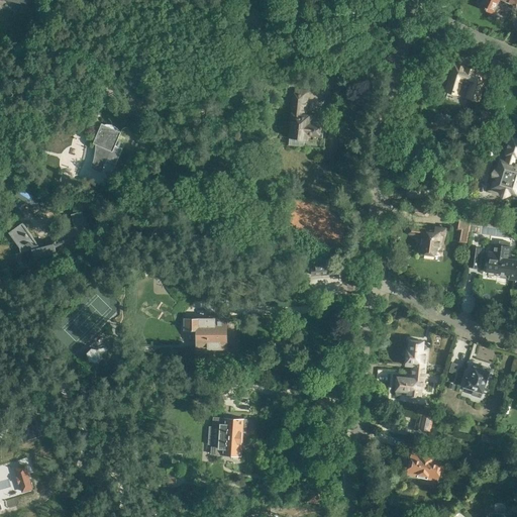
[(513,4),(515,0),(482,0),(480,6),(493,12),(496,6),(493,5),(494,0),(506,0),(506,1),(513,4)]
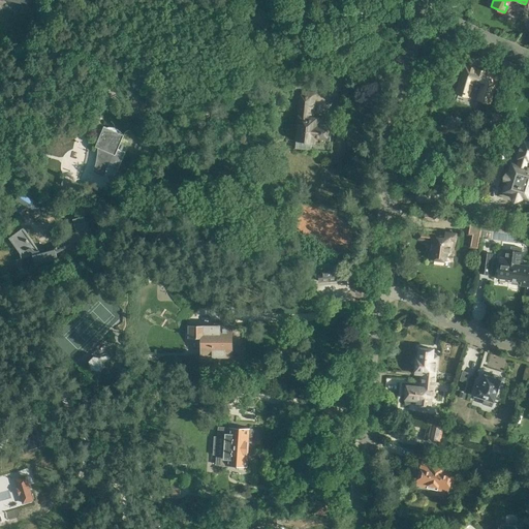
[(255,22),(267,30),(271,24),(269,23),(273,16),(260,7),(254,17),(257,19),(255,22)]
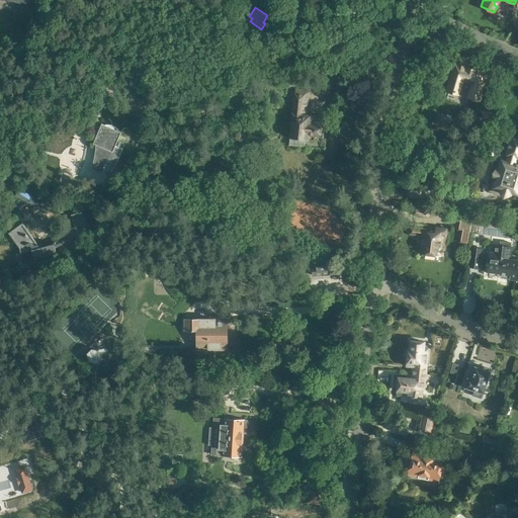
[(468,97),(479,100),(487,74),(455,65),(447,91),(457,94),(462,80),(472,83),(468,97)]
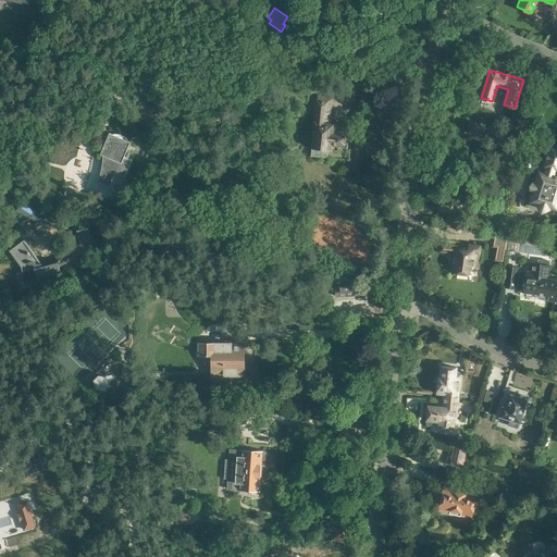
[(311,156),(327,158),(329,149),(338,150),(338,145),(347,146),(349,134),(348,133),(348,130),(338,128),(338,124),(334,124),(334,123),(330,122),(333,98),(318,97),(316,119),(311,148),(312,148),(311,156)]
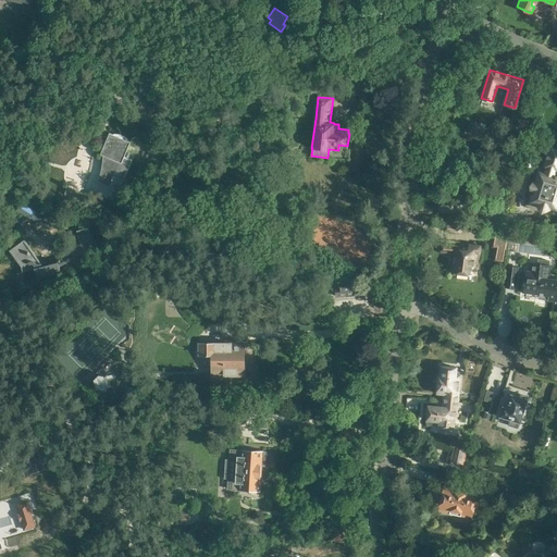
[(516,131),(525,134),(530,122),(519,119),(516,131)]
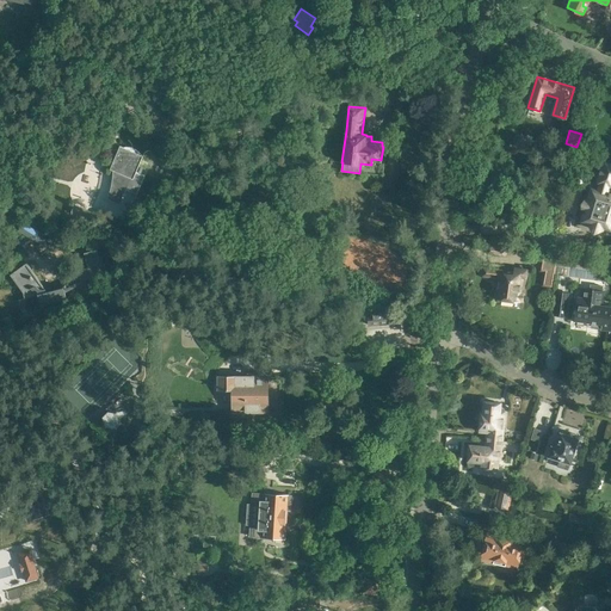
[(113,176),(111,187),(111,190),(110,193),(109,197),(107,198),(121,204),(123,198),(124,198),(125,195),(125,193),(128,189),(139,193),(146,176),(137,171),(143,155),(121,146),(117,154),(112,155),(113,158),(113,160),(113,162),(113,167),(113,171),(113,173),(113,176)]
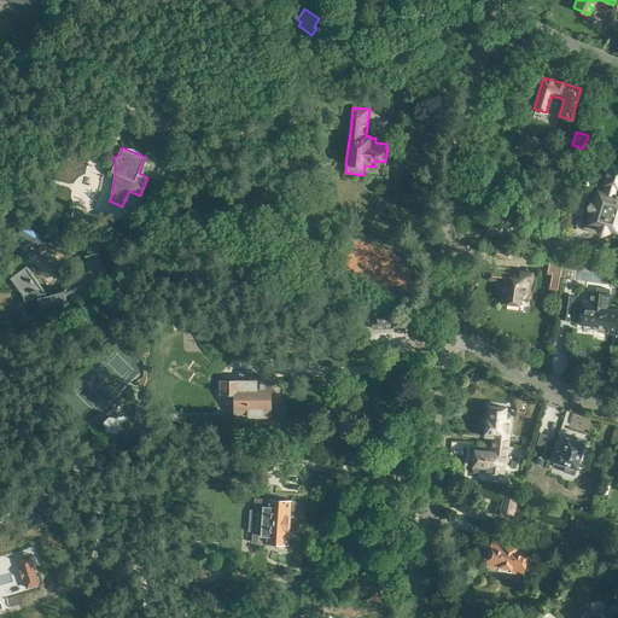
[(617,191),(617,192),(617,188),(617,165),(608,164),(602,187),(595,185),(584,223),(613,232),(617,219),(612,217),(616,205),(617,205),(617,191)]
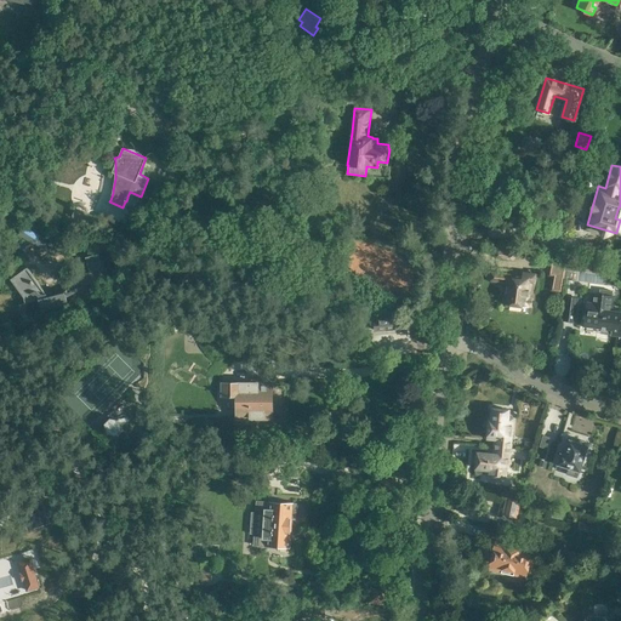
[(97,217),(75,208),(74,211),(73,216),(74,222),(78,226),(83,228),(87,228),(92,226),(95,223),(97,217)]
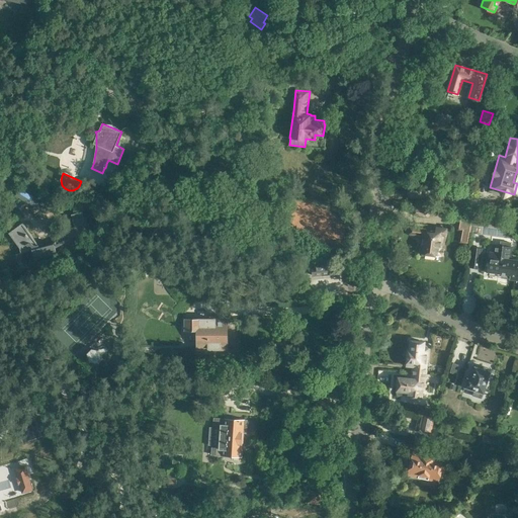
[(41,201),(20,188),(15,196),(36,209),(41,201)]
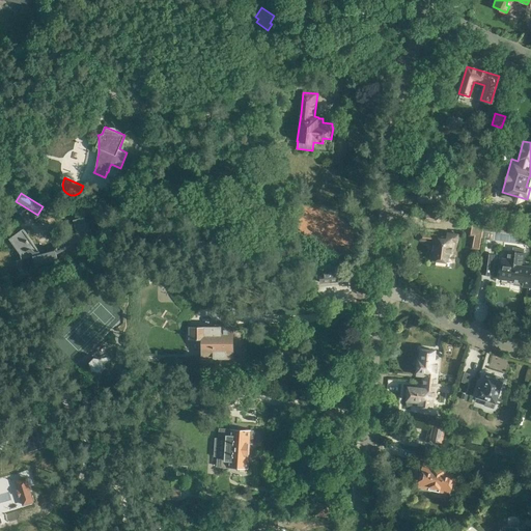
[(94,238),(91,228),(89,229),(87,223),(84,224),(83,219),(73,221),(76,232),(66,234),(68,245),(94,238)]
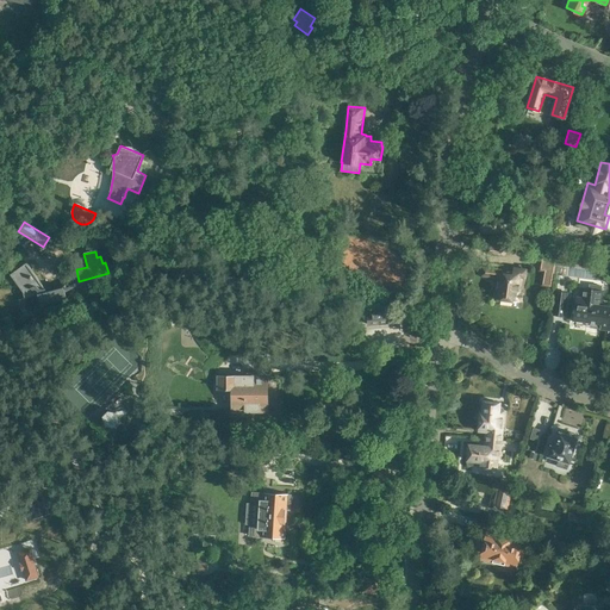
[(540,286),(552,287),(556,255),(541,253),(537,272),(542,272),(541,277),(541,278),(540,286)]
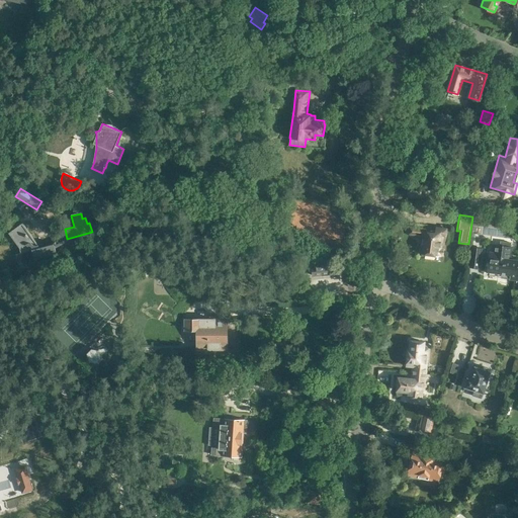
[(57,254),(54,244),(40,247),(22,223),(9,233),(19,248),(21,253),(32,249),(34,259),(57,254)]
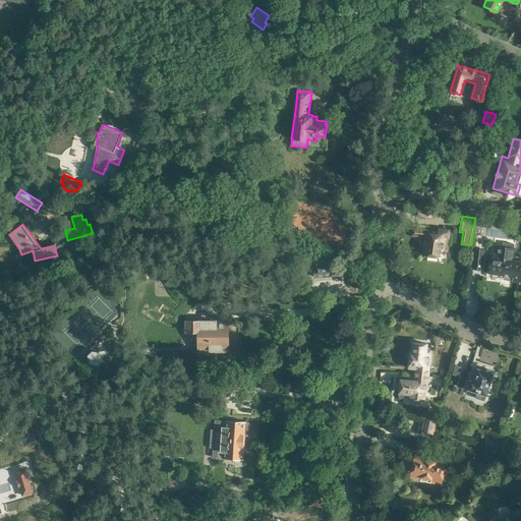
[(441,256),(446,257),(447,249),(445,248),(447,238),(449,239),(450,230),(439,228),(439,231),(412,228),(411,235),(424,237),(422,253),(441,256)]
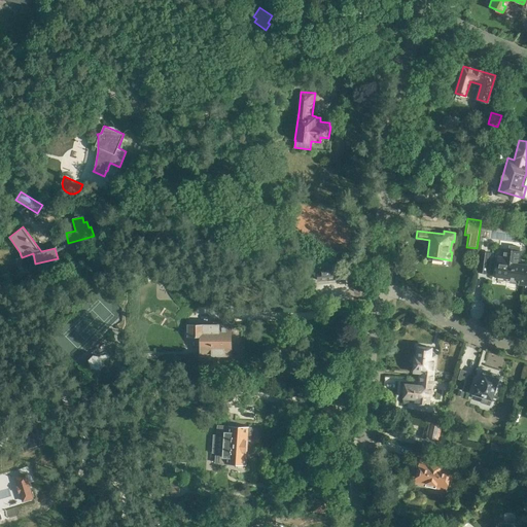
[(526,285),(526,283),(526,271),(526,264),(519,262),(521,251),(502,249),(501,257),(497,256),(495,276),(510,278),(510,283),(526,285)]
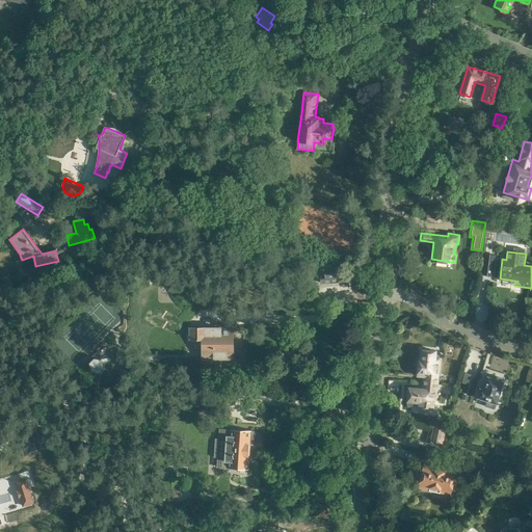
[(494,256),(483,255),(481,275),(491,277),(494,256)]
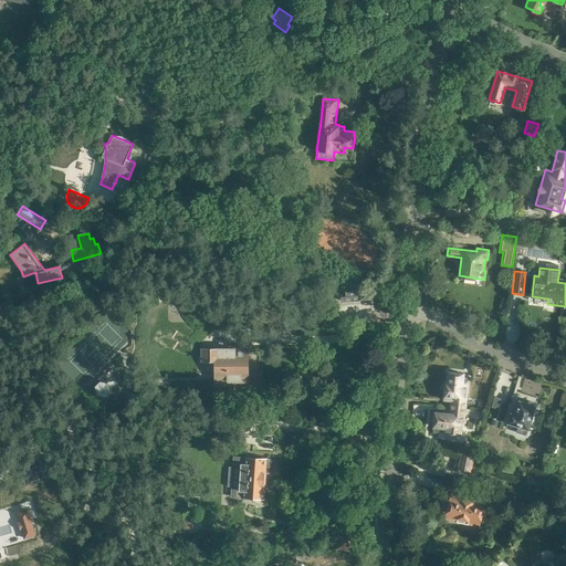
[(362,300),(360,285),(341,287),(342,302),(362,300)]
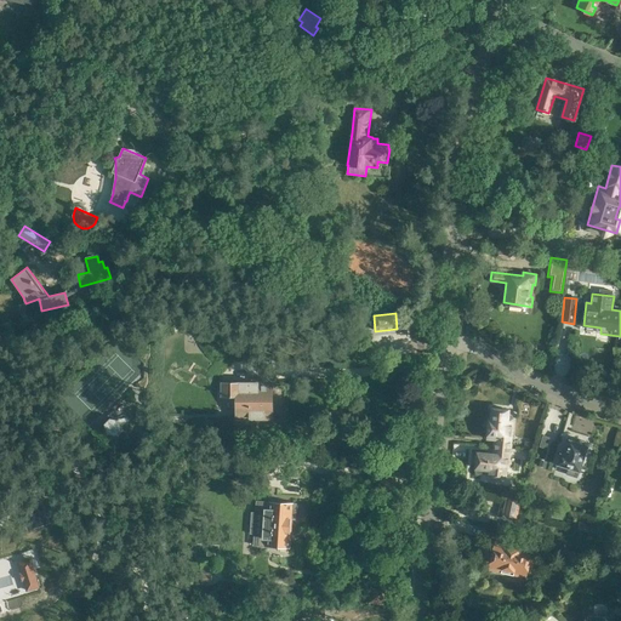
[(235,417),(273,417),(273,383),(258,383),(258,379),(252,379),(252,383),(221,383),(221,397),(235,397),(235,417)]
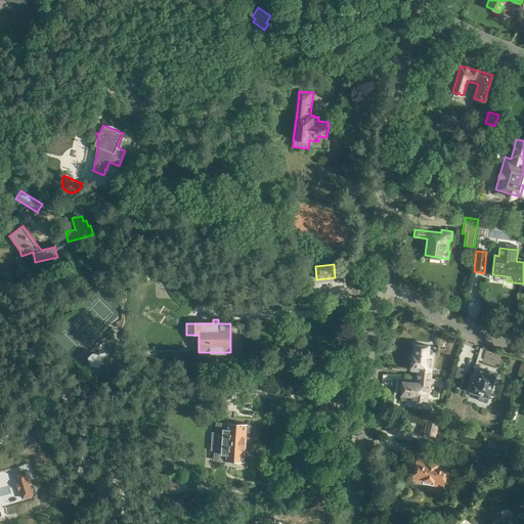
[(417,377),(431,378),(433,352),(430,352),(431,346),(416,344),(415,354),(412,354),(411,362),(412,362),(411,369),(418,370),(417,377)]
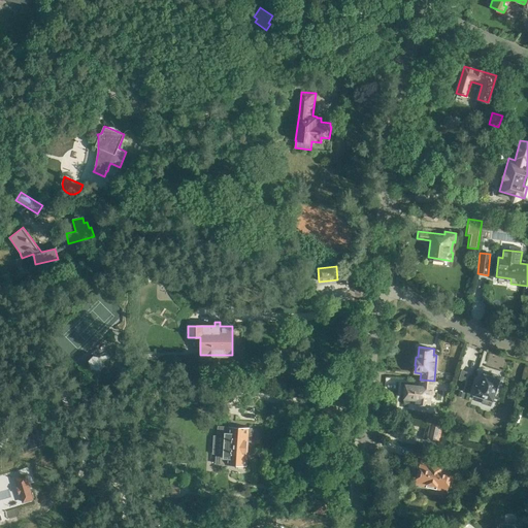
[(97,352),(89,359),(98,370),(106,363),(97,352)]
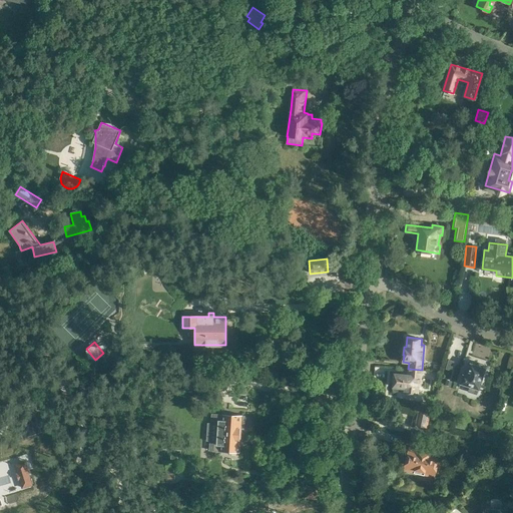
[(444,369),(451,371),(454,361),(447,359),(444,369)]
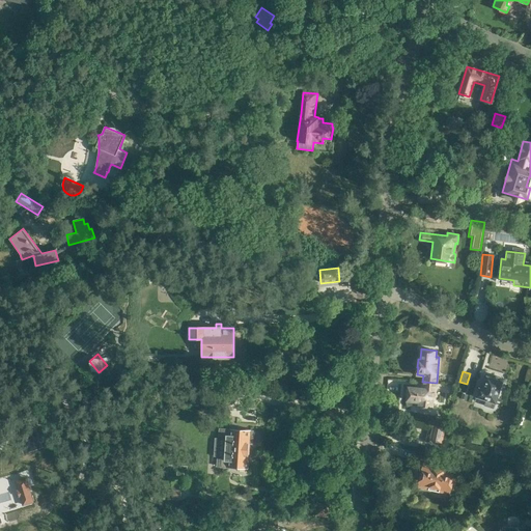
[(483,404),(494,409),(503,381),(501,381),(502,378),(495,375),(494,378),(486,375),(482,388),(479,387),(476,396),(485,399),(483,404)]
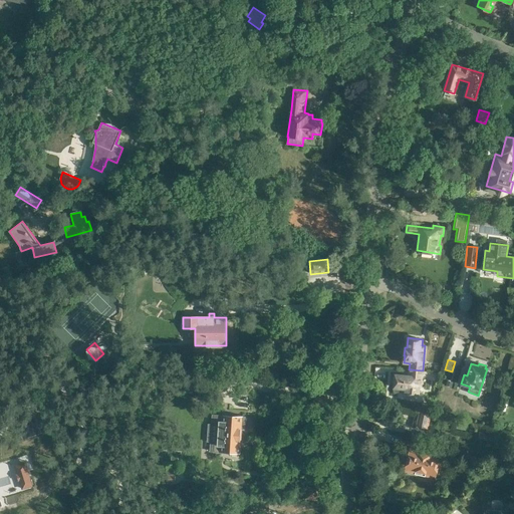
[(423,370),(409,369),(409,375),(395,374),(394,388),(404,389),(404,394),(419,395),(420,394),(421,387),(422,387),(423,370)]
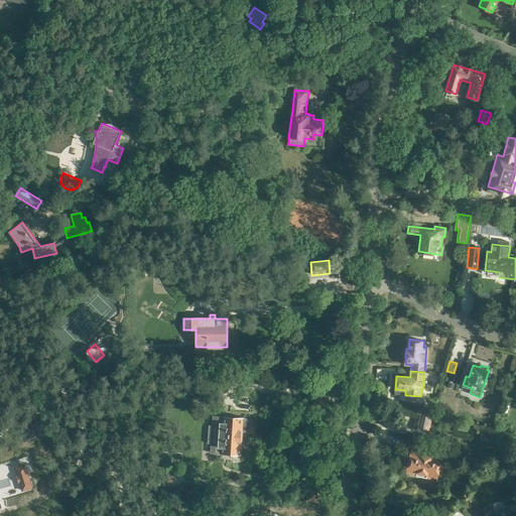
[(314,407),(329,409),(330,398),(315,397),(314,407)]
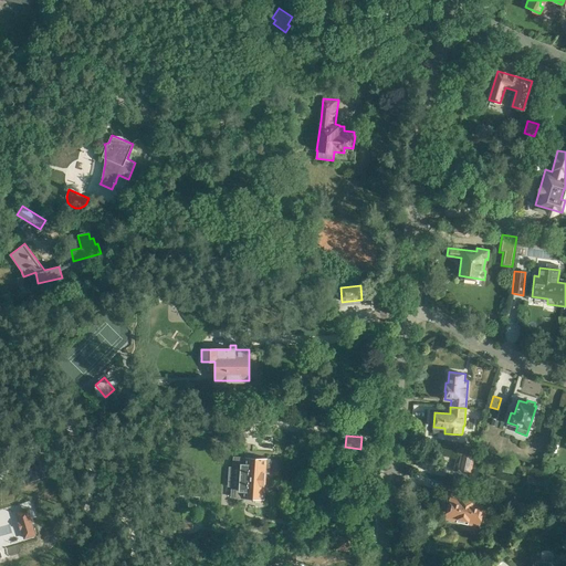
[(458,469),(471,471),(474,456),(461,452),(458,469)]
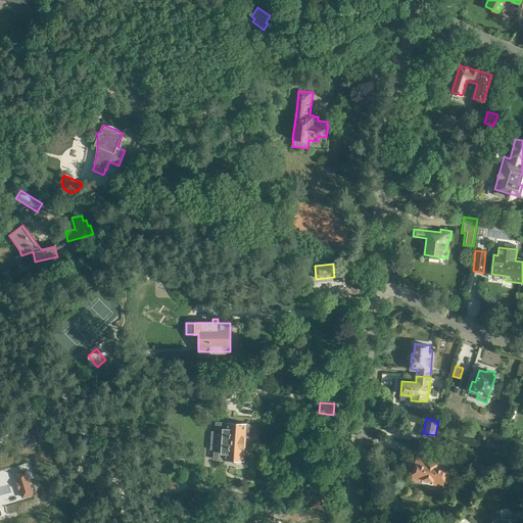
[(223,440),(245,441),(246,437),(249,437),(250,423),(227,422),(226,428),(223,428),(223,440)]
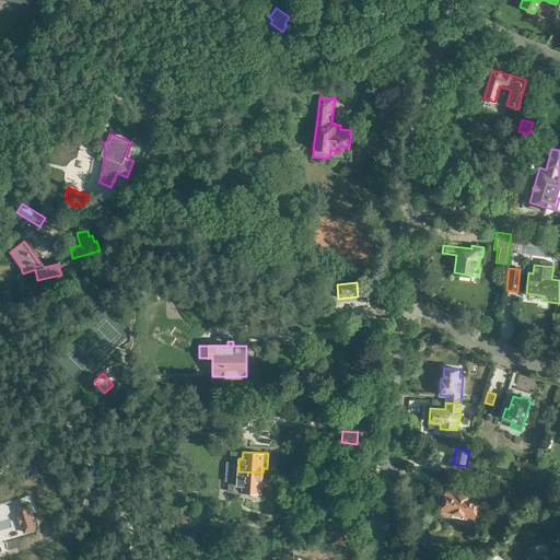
[(521,477),(540,481),(541,474),(527,470),(528,468),(523,467),(522,469),(521,477)]
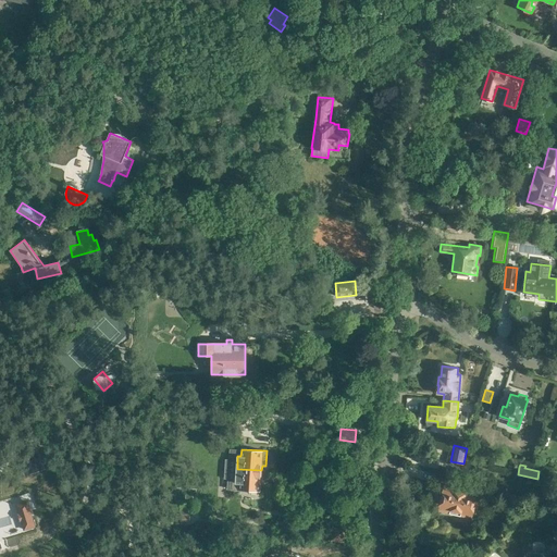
[(261,470),(237,469),(236,475),(231,475),(231,481),(225,481),(224,491),(233,492),(236,487),(238,487),(238,490),(260,491),(261,470)]
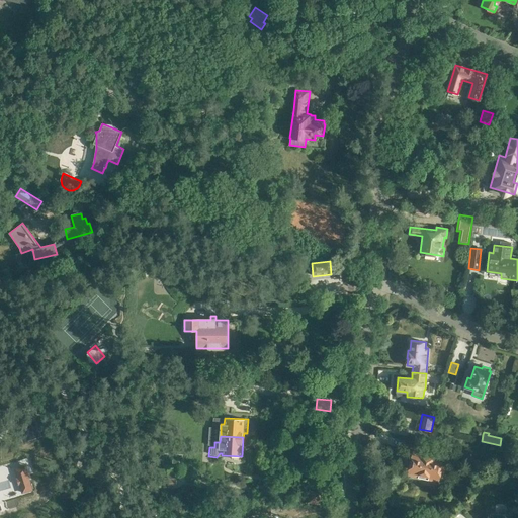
[(407,482),(416,484),(418,477),(437,481),(442,458),(414,452),(407,482)]
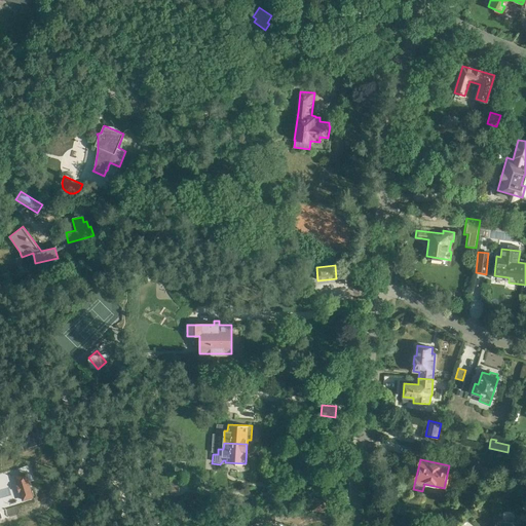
[(26,479),(16,483),(23,501),(32,497),(26,479)]
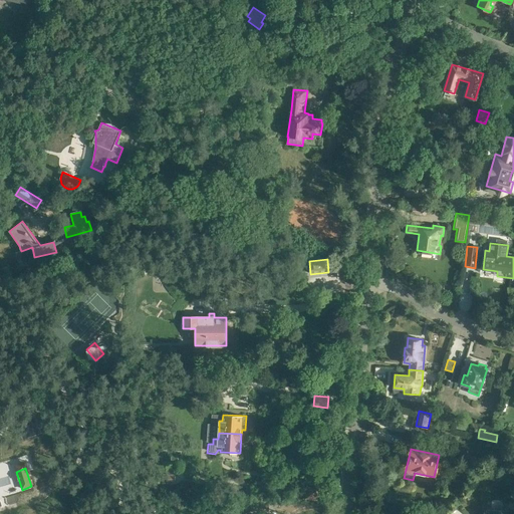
[(257,487),(257,498),(266,498),(266,486),(257,487)]
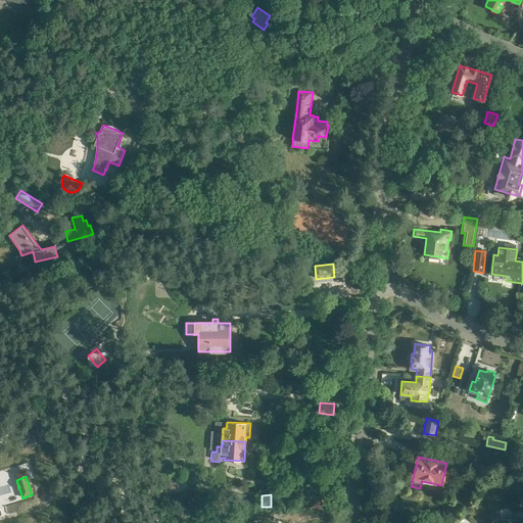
[(310,509),(324,510),(325,496),(311,495),(310,509)]
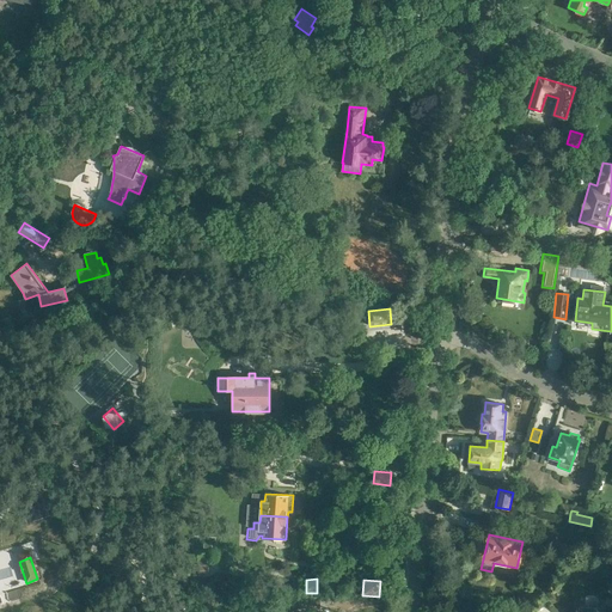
[(300,611),(319,611),(320,598),(300,598),(300,611)]
